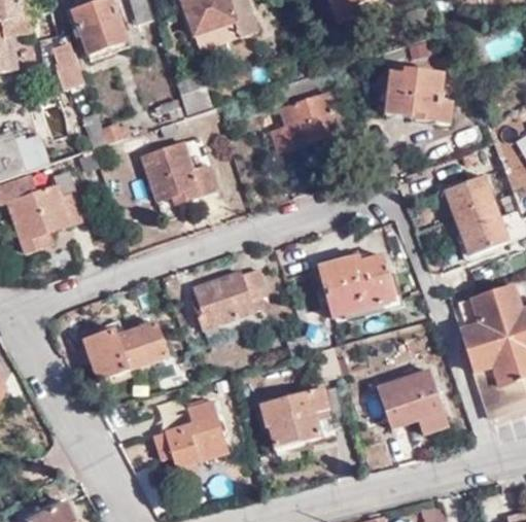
[(0,0),(0,71),(19,68),(12,35),(31,32),(27,7),(22,8),(20,0),(0,0)]
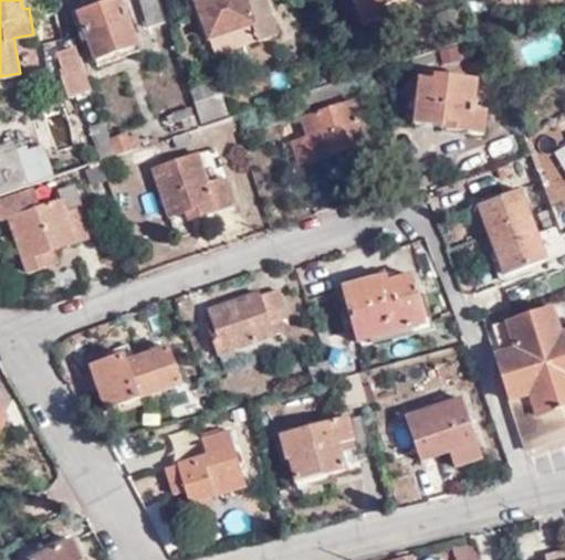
[(94,60),(136,44),(119,0),(110,0),(76,12),(94,60)]
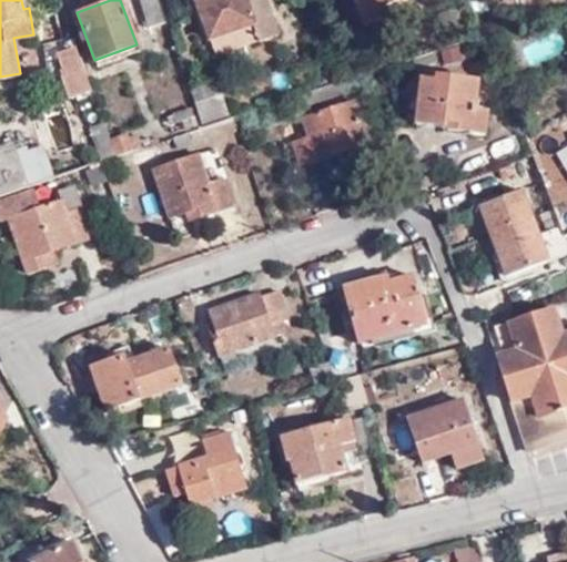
[(163,20),(157,0),(139,0),(147,24),(163,20)]
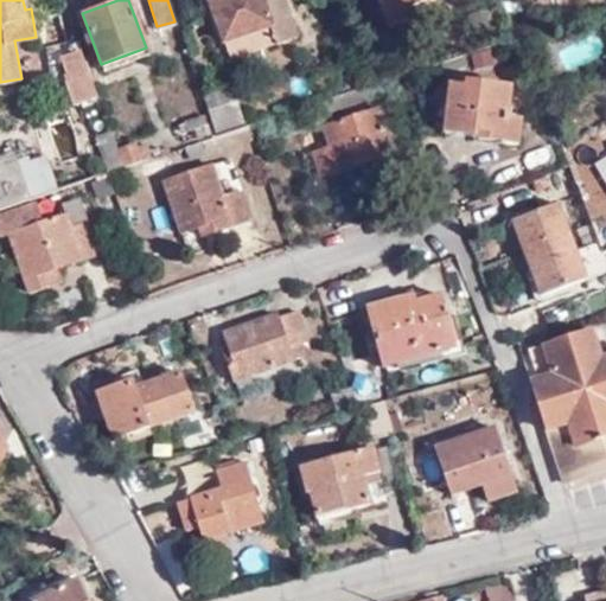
[(210,0),(227,57),(294,36),(282,0),(210,0)]
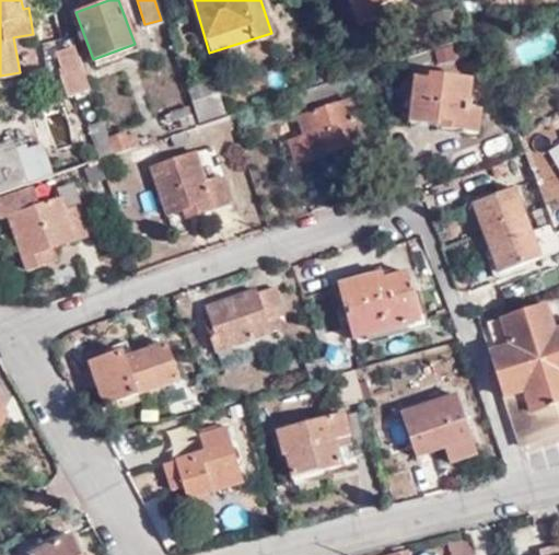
[(348,0),(358,25),(405,7),(402,0),(348,0)]
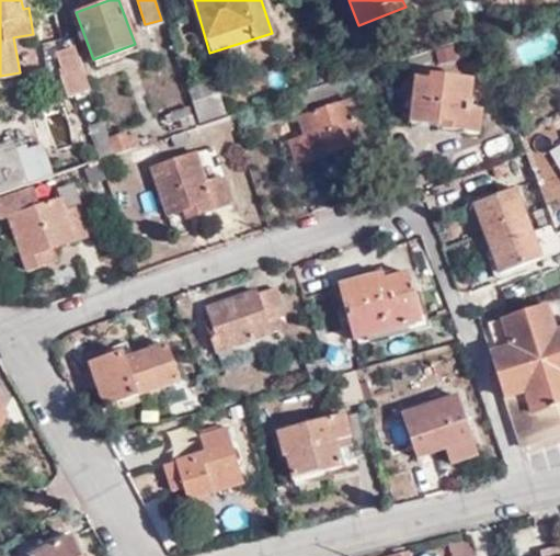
[(137,49),(135,44),(93,59),(94,65),(137,49)]
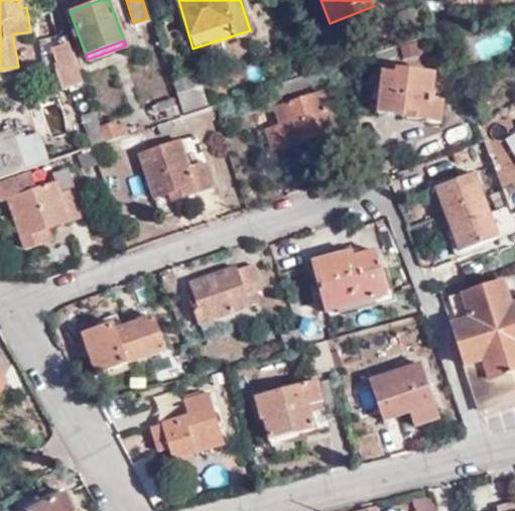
[(67,42),(51,47),(58,67),(54,68),(61,87),(80,80),(67,42)]
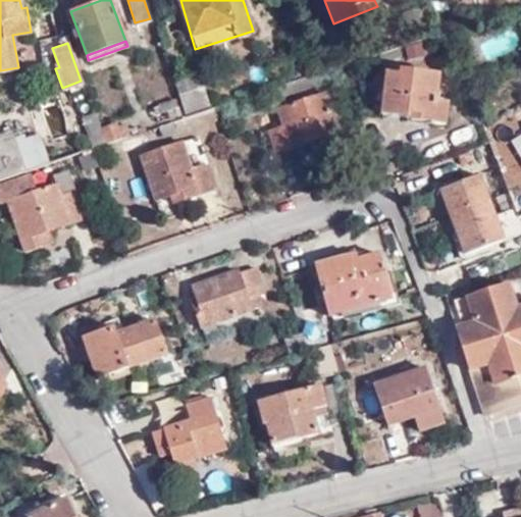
[(401,72),(383,72),(380,114),(403,116),(403,119),(444,122),(446,101),(435,99),(437,72),(401,69),(401,72)]
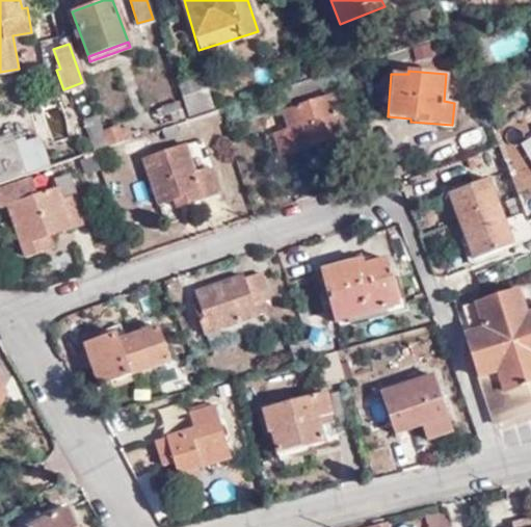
[(202,75),(177,84),(187,114),(212,106),(202,75)]
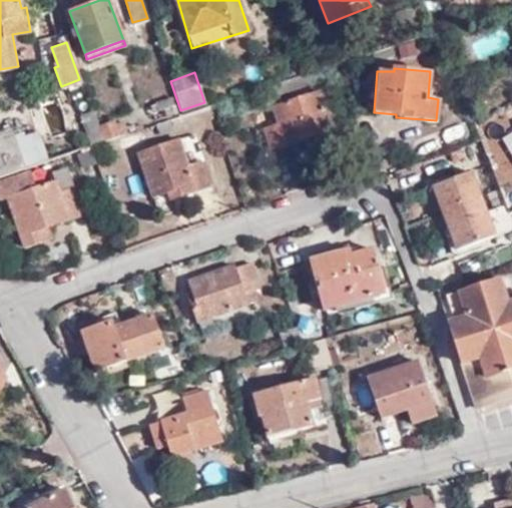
[(277,120),(262,126),(270,148),(305,136),(311,150),(338,141),(320,89),(272,106),(277,120)]
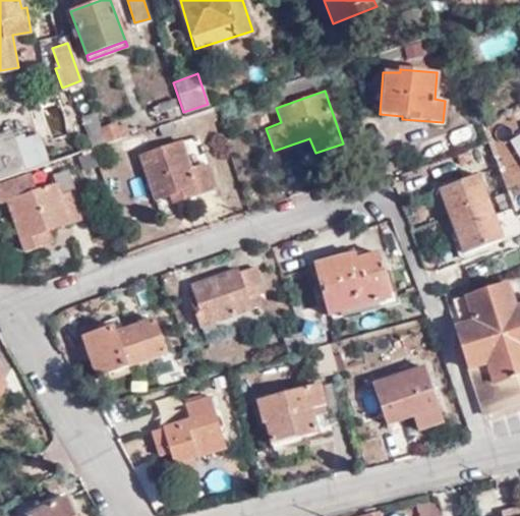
[(180,113),(175,99),(152,106),(156,120),(180,113)]
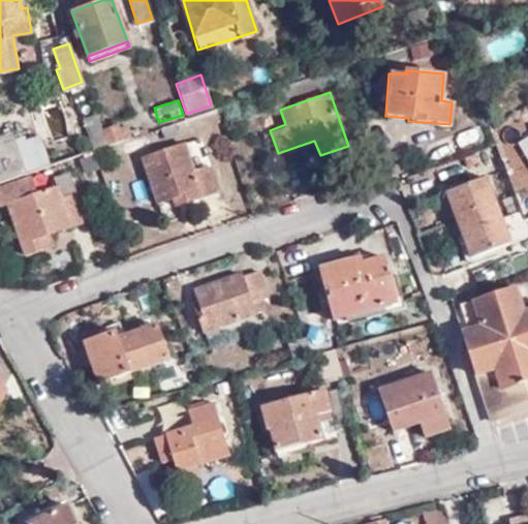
[(100,128),(94,110),(78,115),(90,148),(92,146),(105,142),(100,128)]
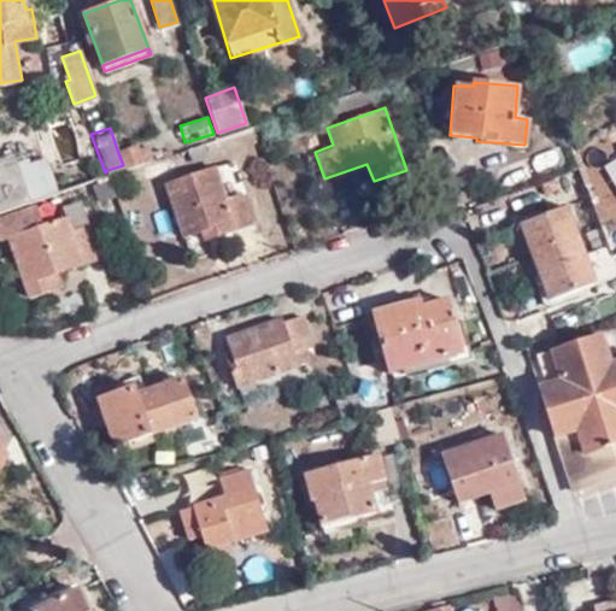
[(145,140),(117,150),(123,165),(151,157),(145,140)]
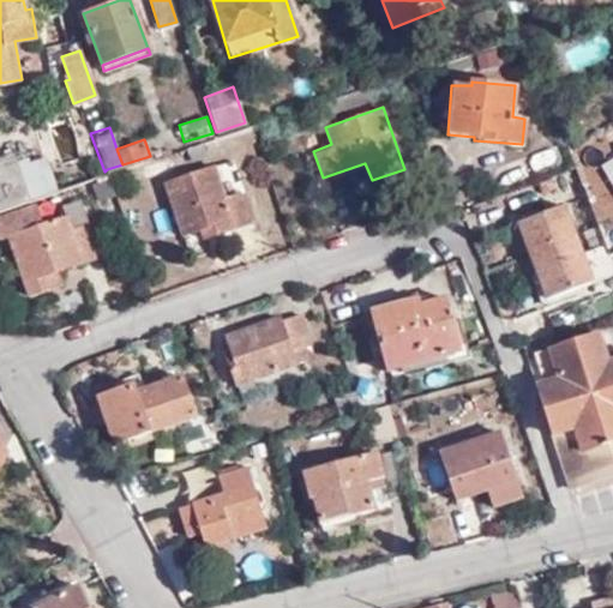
[(11,151),(0,156),(0,204),(28,196),(14,160),(11,151)]
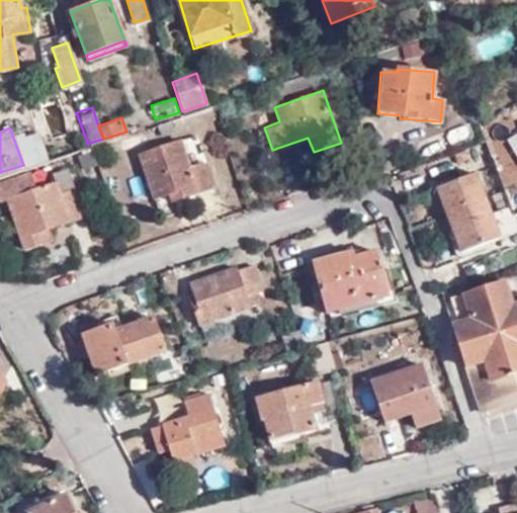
[(22,131),(12,135),(23,165),(47,157),(36,131),(24,136),(22,131)]
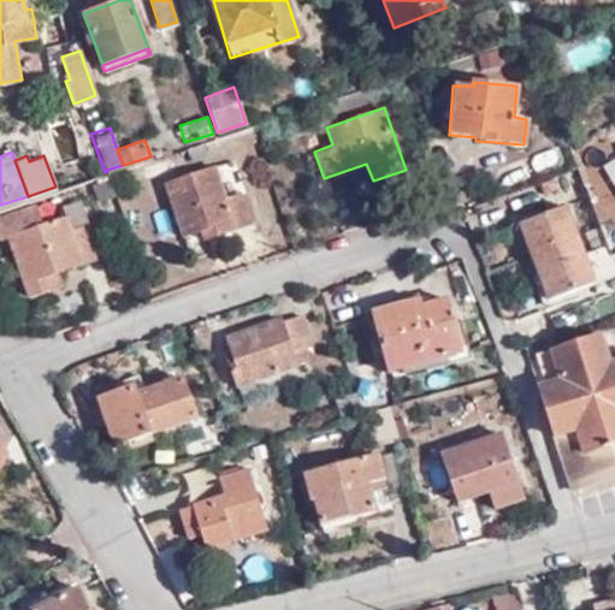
[(212,165),(164,182),(181,235),(200,229),(202,235),(249,219),(240,189),(223,194),(212,165)]
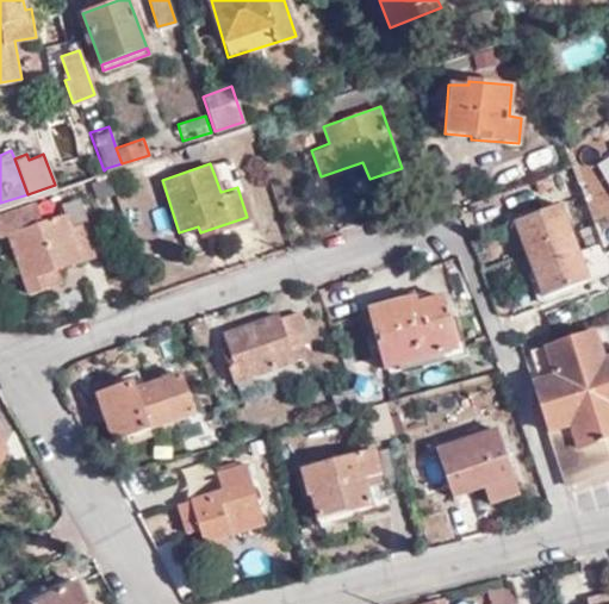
[(60,186),(60,184),(55,185),(28,194),(29,197),(60,186)]
